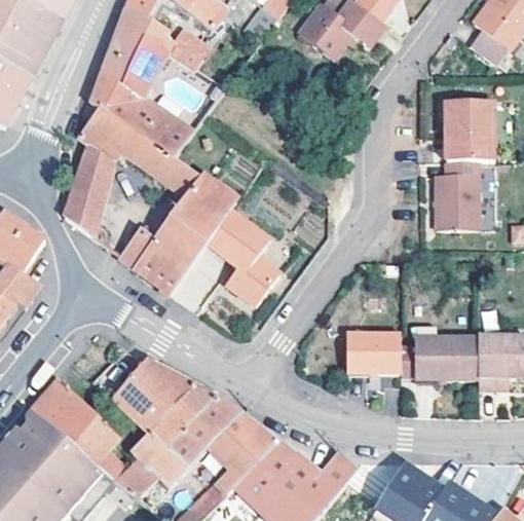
[(54,32),(71,0),(0,0),(0,59),(30,75),(54,32)]
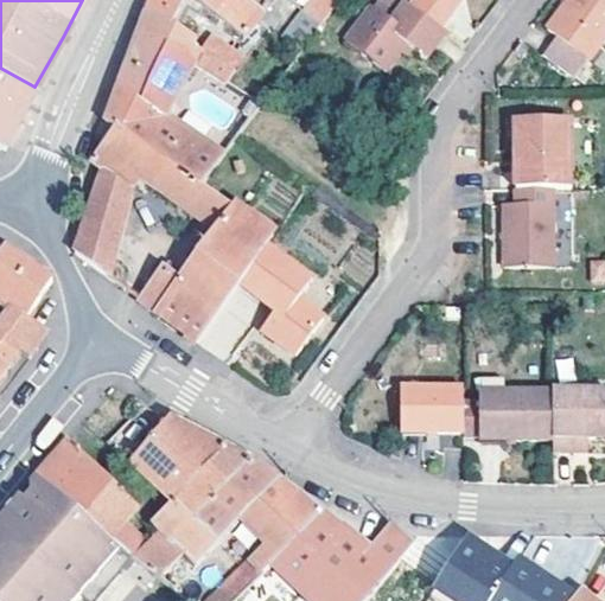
[(146,0),(145,5),(182,24),(185,16),(176,10),(180,0),(199,0),(146,0)]
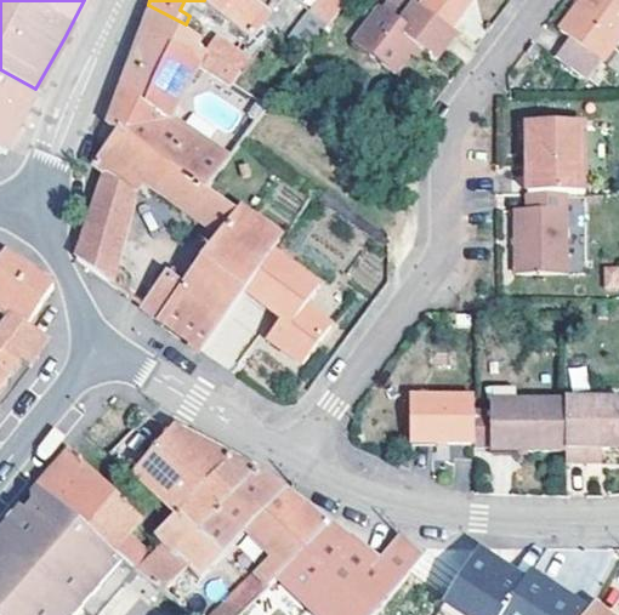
[(204,0),(236,22),(260,40),(268,22),(272,11),(257,0),(204,0)]
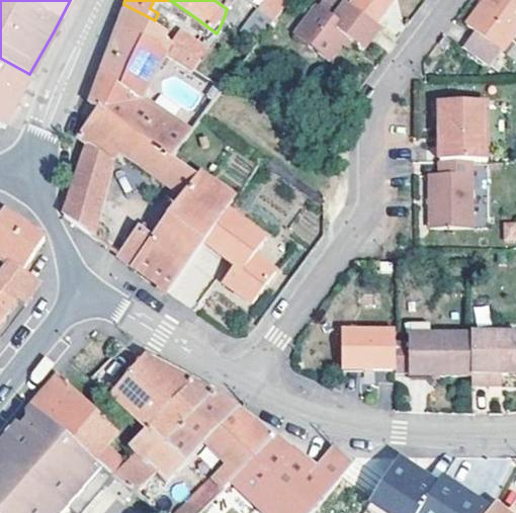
[(215,0),(227,9),(231,0),(215,0)]
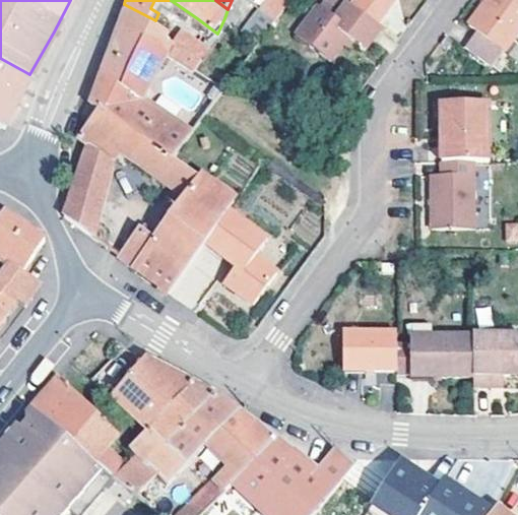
[(271,15),(282,0),(261,0),(258,4),(271,15)]
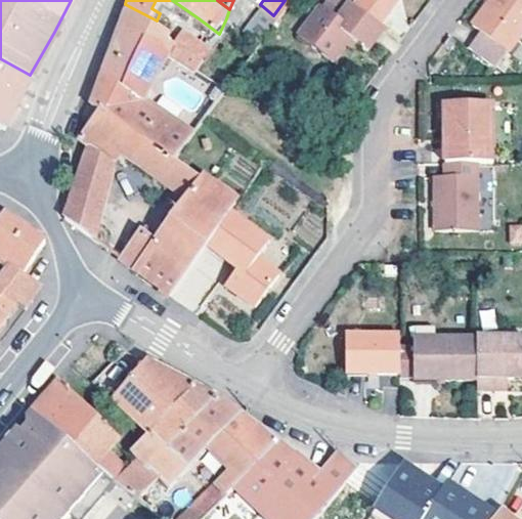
[(330,52),(343,35),(348,29),(354,34),(365,41),(382,19),(377,16),(355,0),(321,0),(300,30),(330,52)]
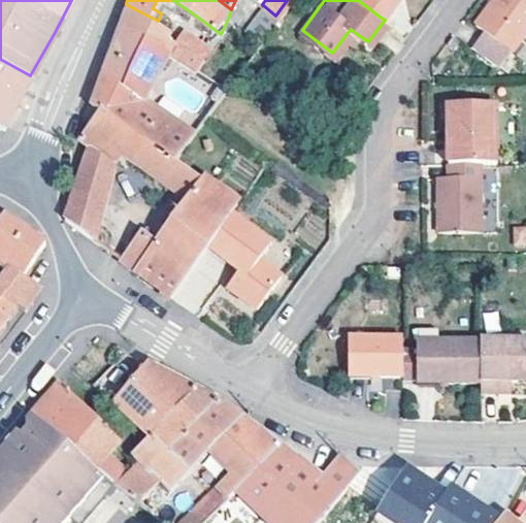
[(384,1),(385,0),(358,0),(380,17),(389,5),(384,1)]
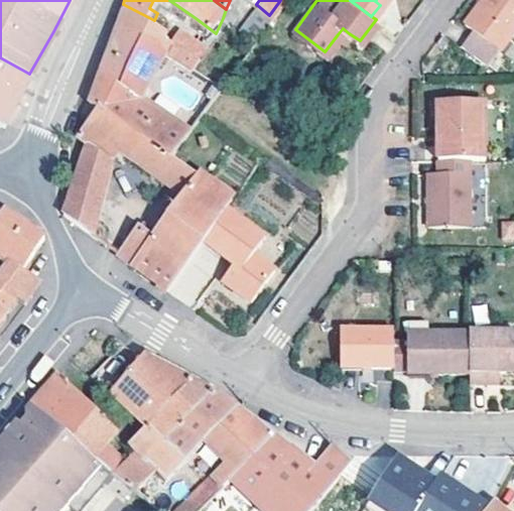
[(503,44),(513,29),(513,0),(483,0),(469,19),(482,29),(503,44)]
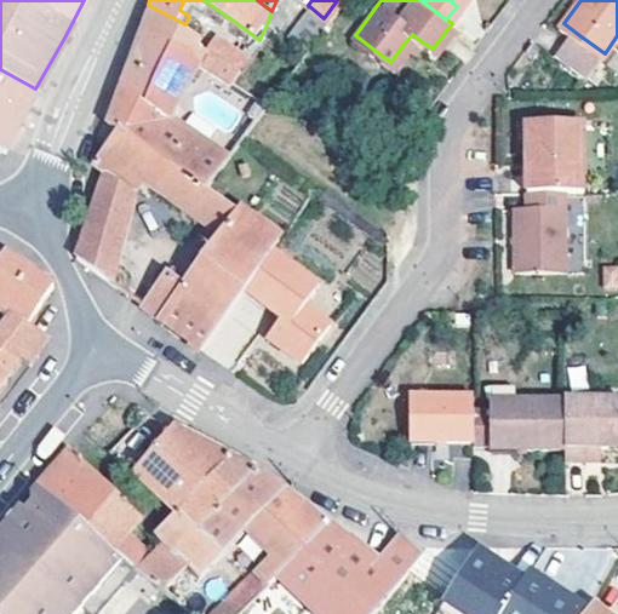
[(148,5),(119,85),(144,98),(170,39),(195,55),(199,40),(200,33),(186,24),(148,5)]
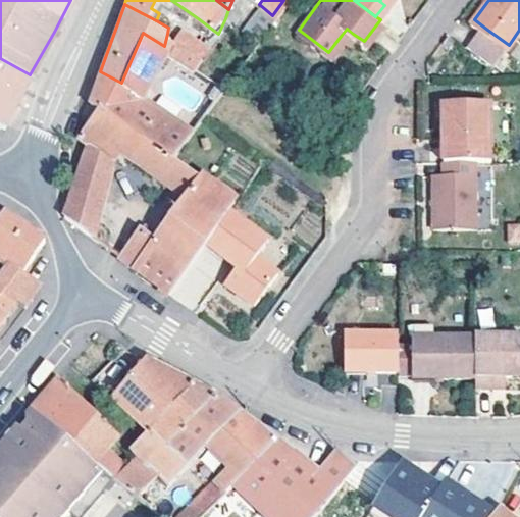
[(258,36),(272,15),(259,4),(244,24),(258,36)]
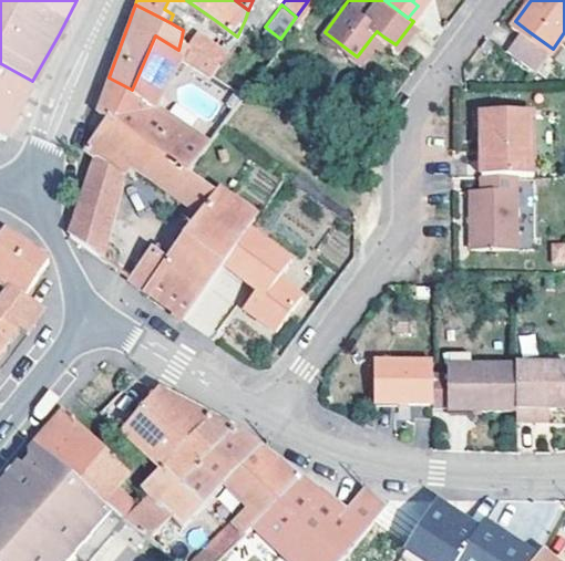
[(377,31),(371,38),(378,43),(383,37),(377,31)]
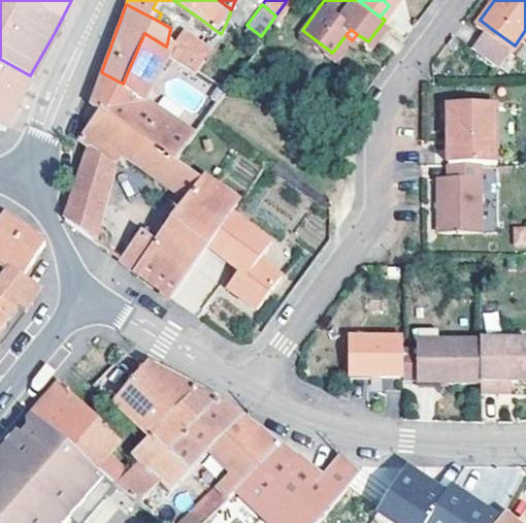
[(503,59),(515,45),(493,30),(483,44),(503,59)]
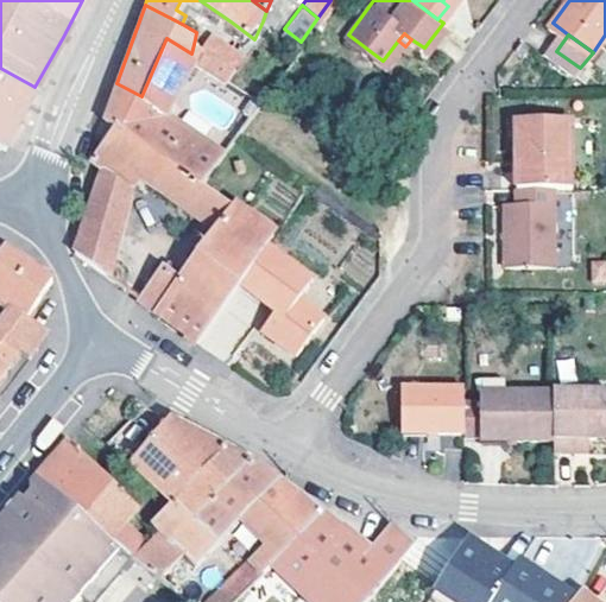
[(141,96),(117,83),(114,89),(112,95),(153,124),(164,108),(200,58),(191,54),(166,38),(141,96)]
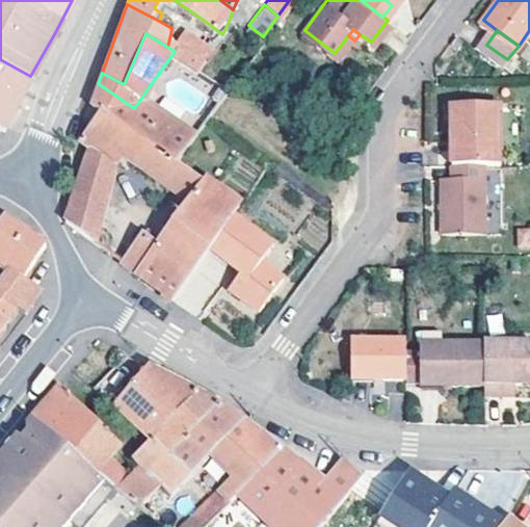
[(175,51),(200,66),(207,58),(182,42),(175,51)]
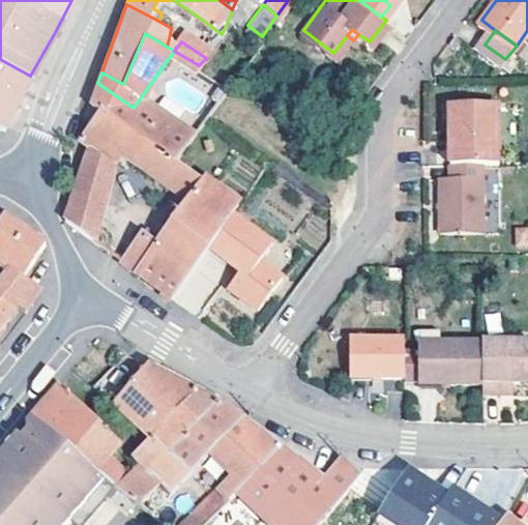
[(0,129),(2,127),(27,83),(30,76),(0,59),(0,129)]
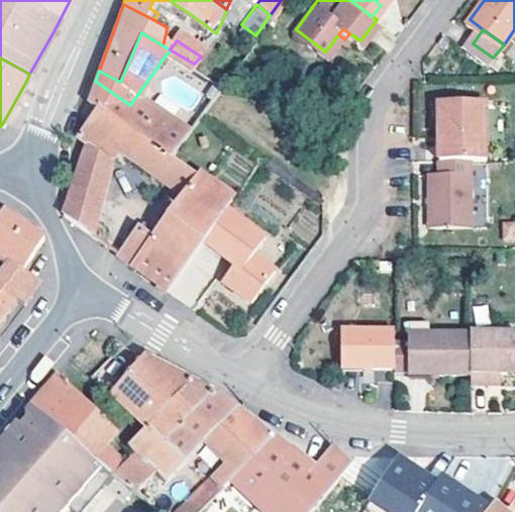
[(97,107),(173,151),(191,125),(163,107),(139,92),(130,105),(95,81),(88,101),(97,107)]
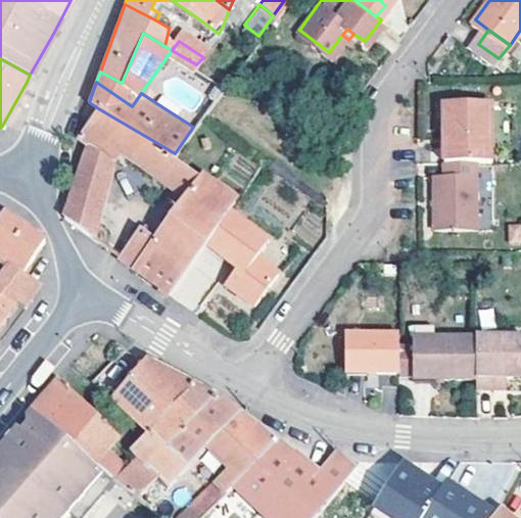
[(206,109),(211,102),(204,96),(195,108),(202,114),(206,109)]
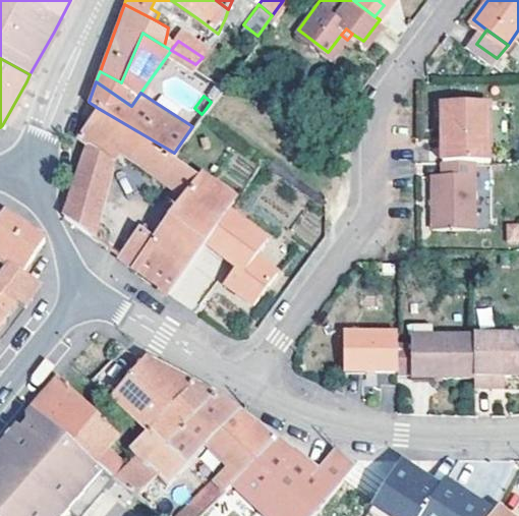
[(445,100),(446,121),(452,121),(452,138),(445,140),(445,157),(476,157),(493,157),(493,100),(445,100)]
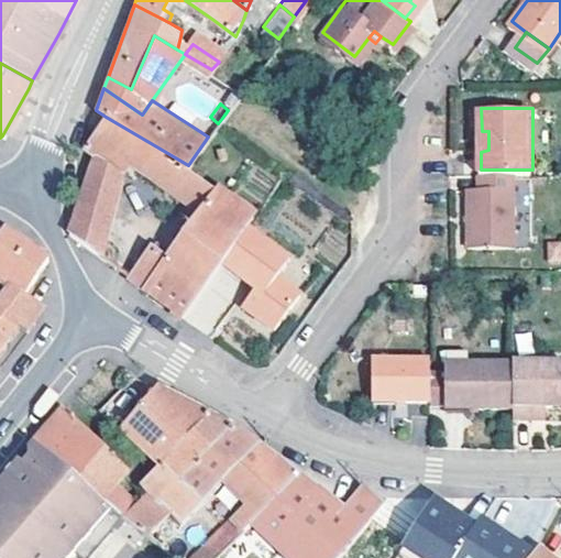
[(252,214),(244,207),(217,186),(188,165),(106,117),(85,146),(96,154),(121,170),(131,157),(199,209),(168,253),(153,243),(130,275),(183,313),(221,258),(246,221),(252,214)]
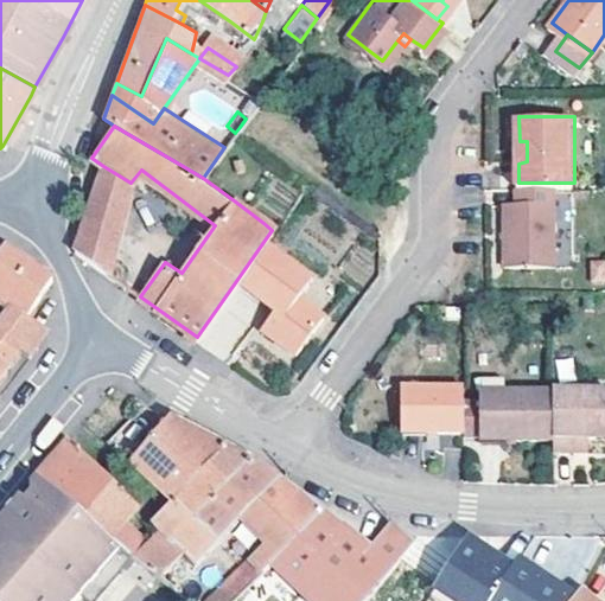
[(75,249),(109,274),(131,183),(103,166),(75,249)]
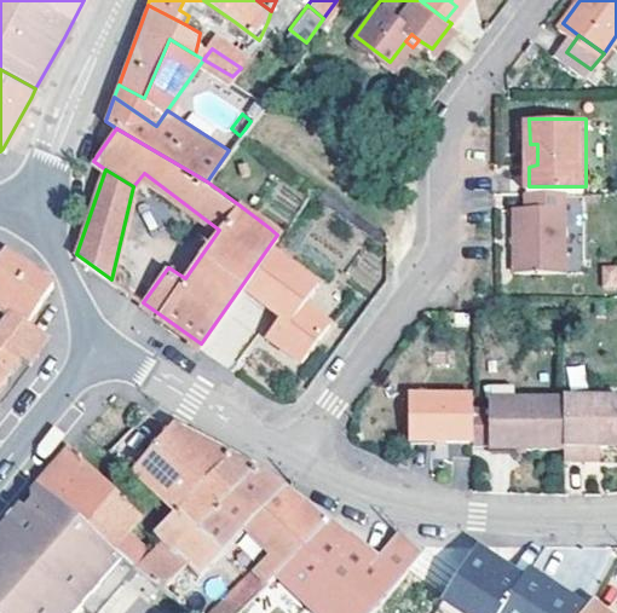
[(565,269),(566,186),(529,186),(529,203),(515,204),(517,269),(565,269)]
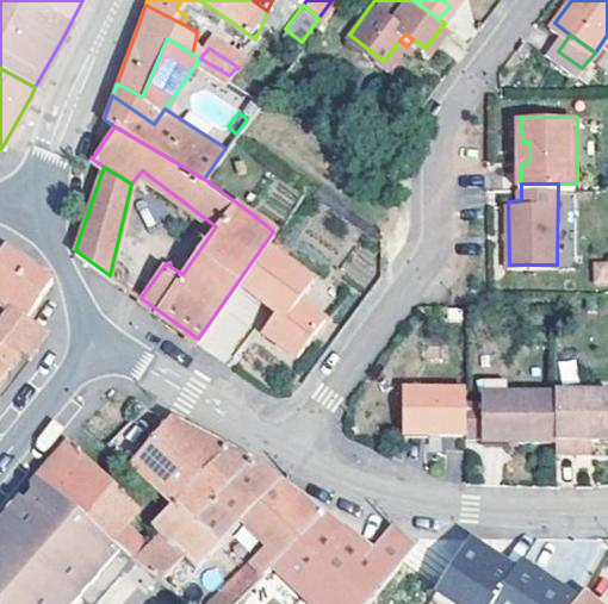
[(235,201),(265,224),(268,219),(239,197),(235,201)]
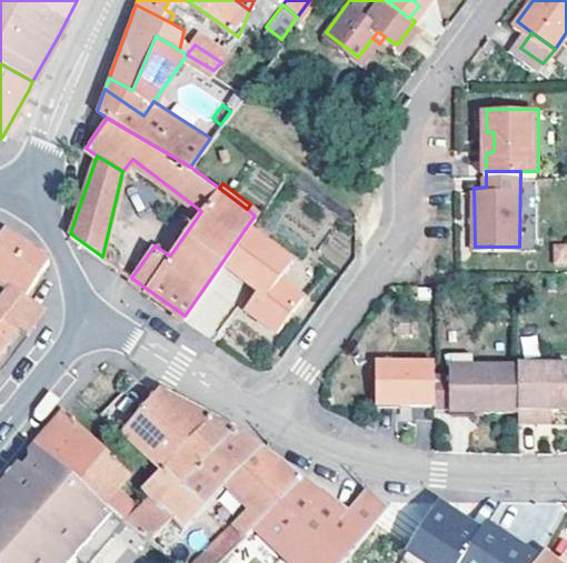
[(292,257),(249,223),(224,260),(256,284),(242,302),(276,327),(302,292),(279,273),(292,257)]
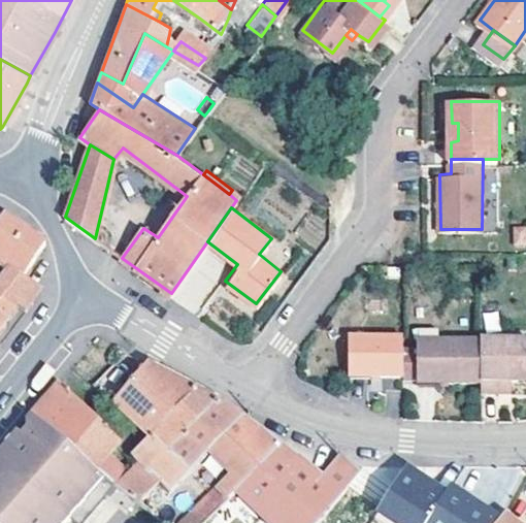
[(8,263),(24,274),(28,268),(43,240),(0,209),(0,262),(5,266),(8,263)]
